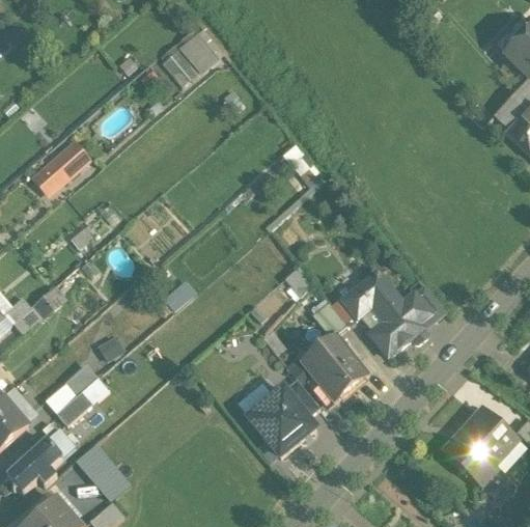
[(529,29),(504,56),(529,80),(529,78),(529,29)]
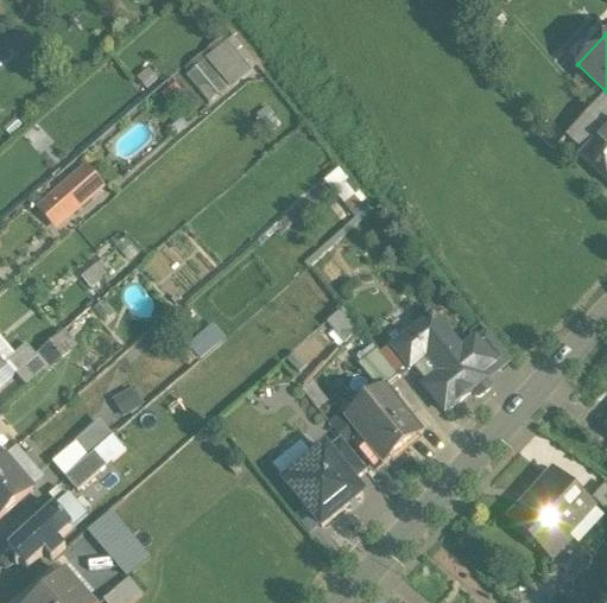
[(217,68),(194,42),(181,55),(203,80),(217,68)]
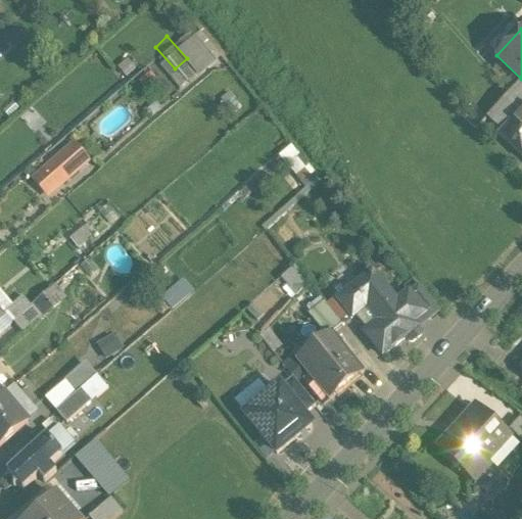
[(151,65),(141,55),(132,63),(142,74),(151,65)]
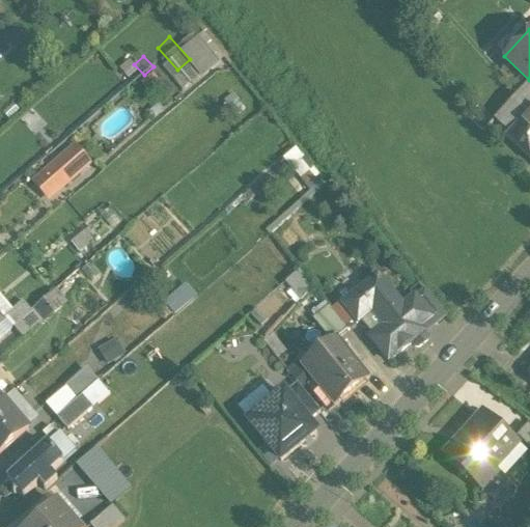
[(529,82),(496,119),(508,131),(529,108),(529,82)]
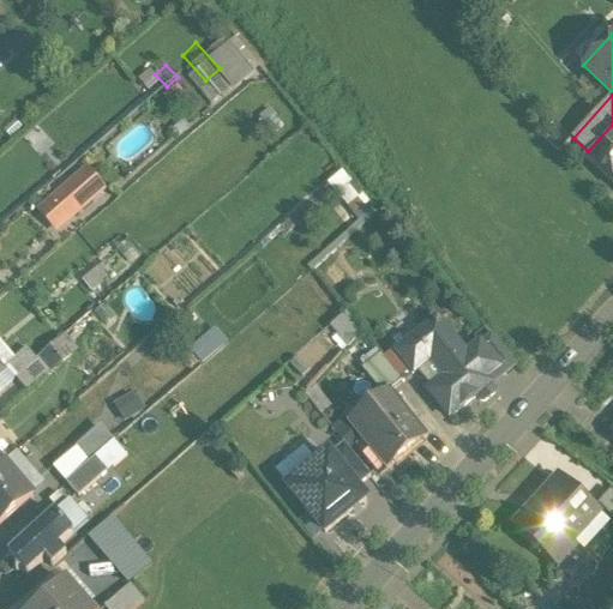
[(612,125),(588,151),(586,155),(612,181),(612,180),(612,125)]
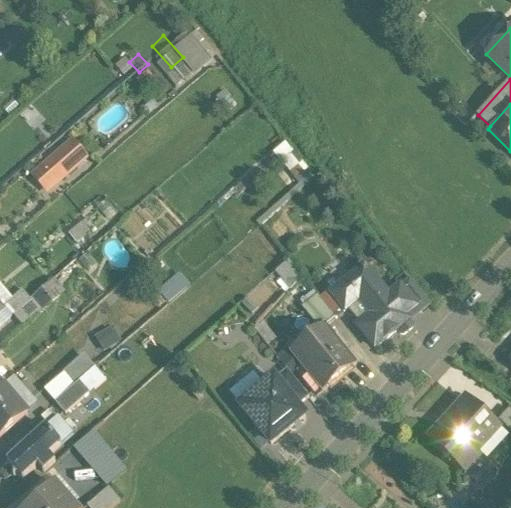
[(89,152),(72,134),(32,171),(49,189),(89,152)]
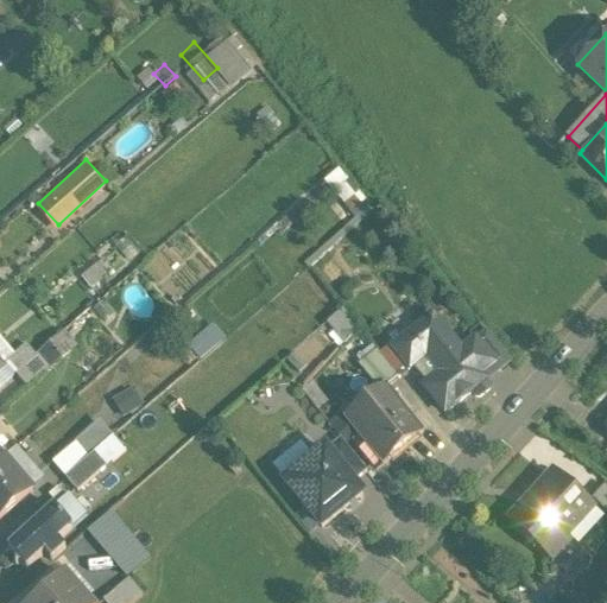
[(95,260),(81,273),(89,283),(105,272),(95,260)]
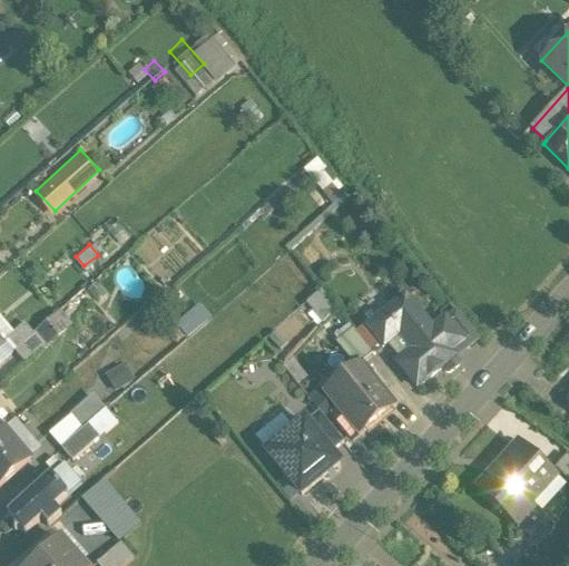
[(404,292),(366,322),(383,343),(386,340),(400,358),(396,360),(415,384),(442,363),(438,358),(450,349),(431,325),(404,292)]
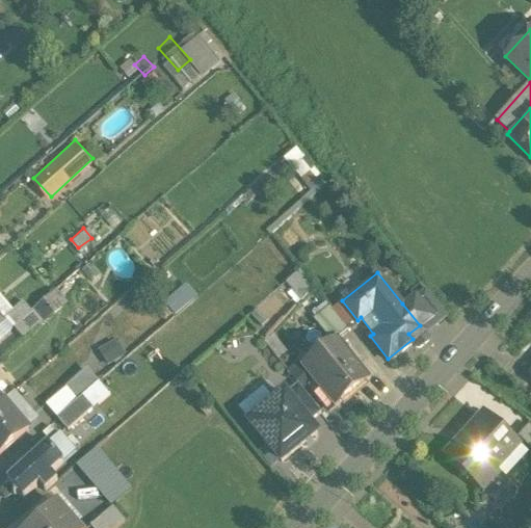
[(164,297),(176,310),(196,291),(186,279),(164,297)]
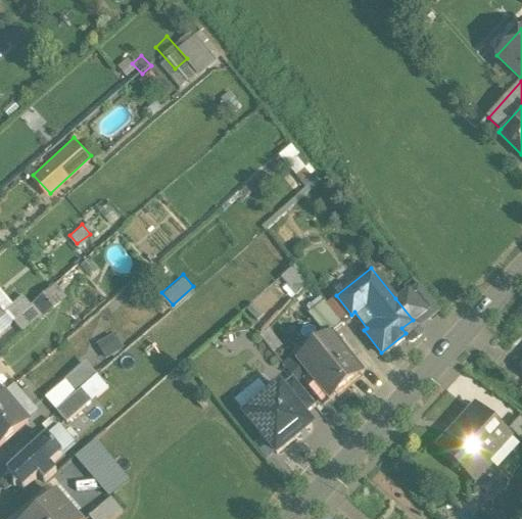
[(51,283),(30,301),(40,313),(61,294),(51,283)]
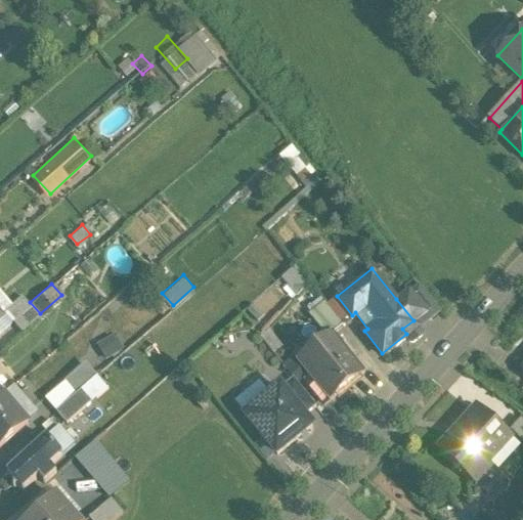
[(0,313),(1,313),(0,313),(4,310),(3,309),(10,303),(0,290),(0,313)]
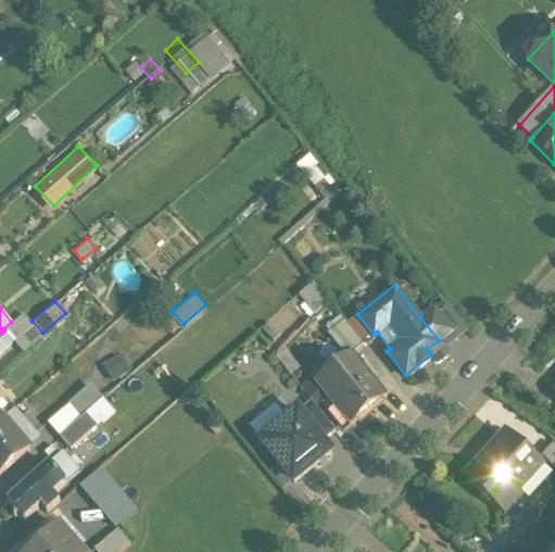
[(451,330),(433,308),(420,317),(439,340),(451,330)]
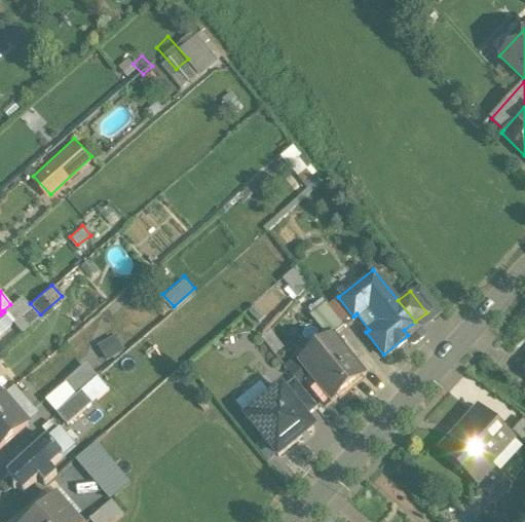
[(10,304),(3,310),(4,311),(11,321),(29,304),(21,295),(10,304)]
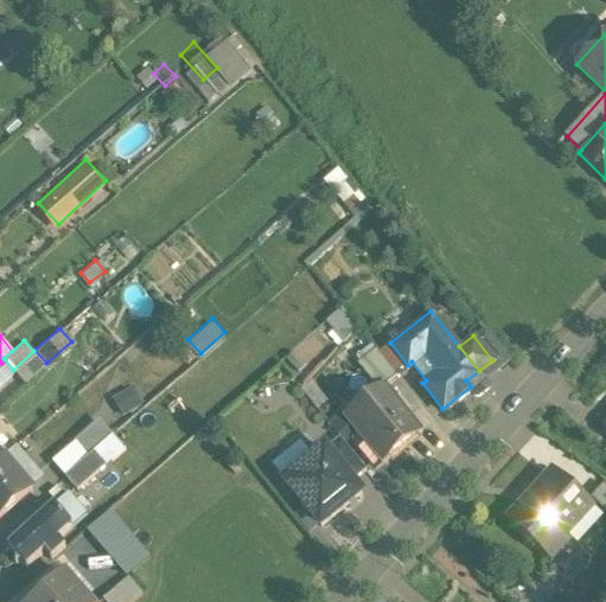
[(408,365),(390,343),(380,352),(396,373),(408,365)]
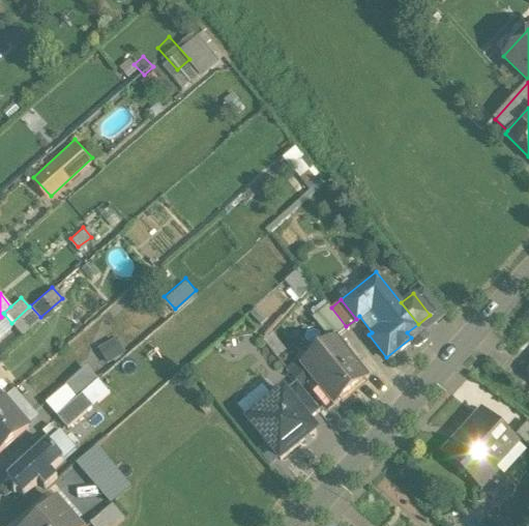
[(331,308),(327,302),(316,311),(333,332),(334,332),(335,334),(346,326),(331,308)]
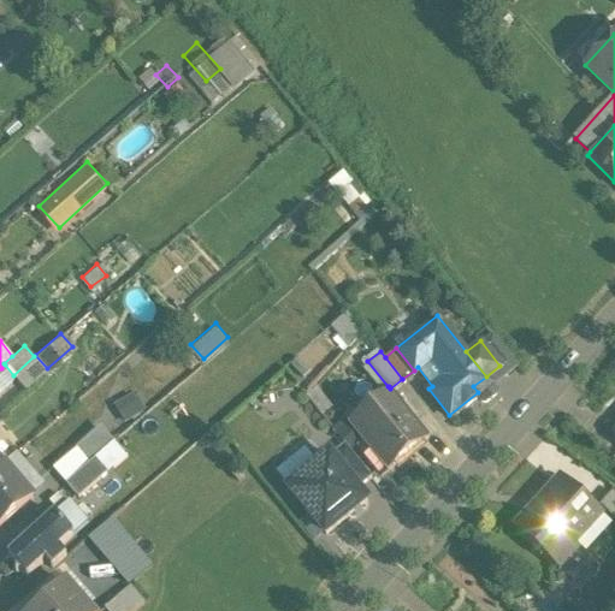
[(34,356),(13,375),(25,387),(47,368),(35,355),(34,356)]
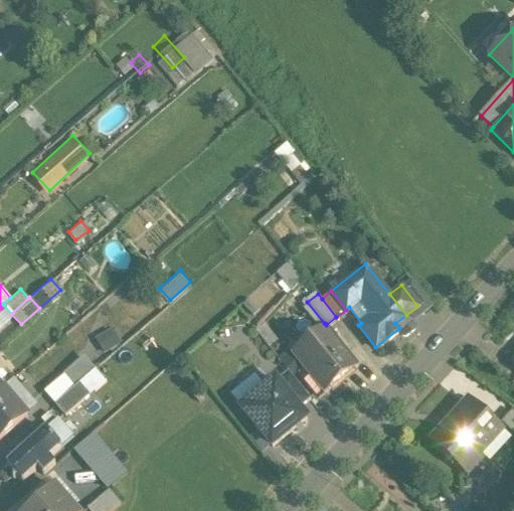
[(324,323),(290,350),(323,390),(357,363),(326,325),(325,323),(324,323)]
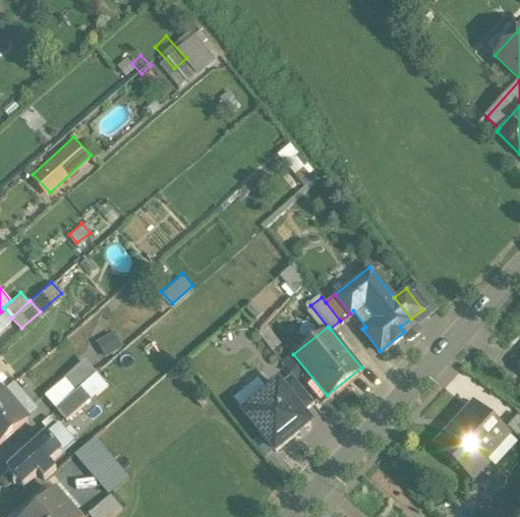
[(101,328),(89,331),(92,344),(104,340),(101,328)]
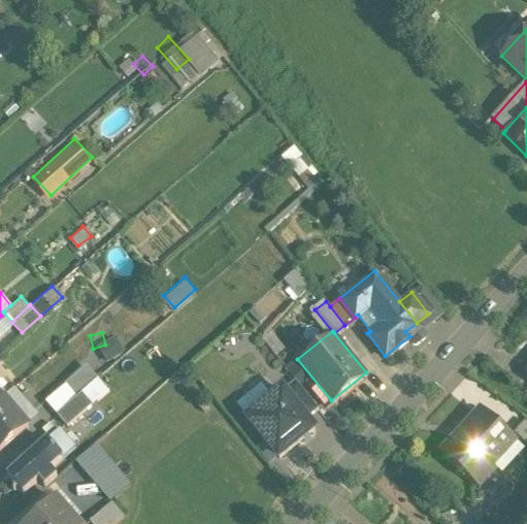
[(318,406),(294,379),(282,389),(304,417),(318,406)]
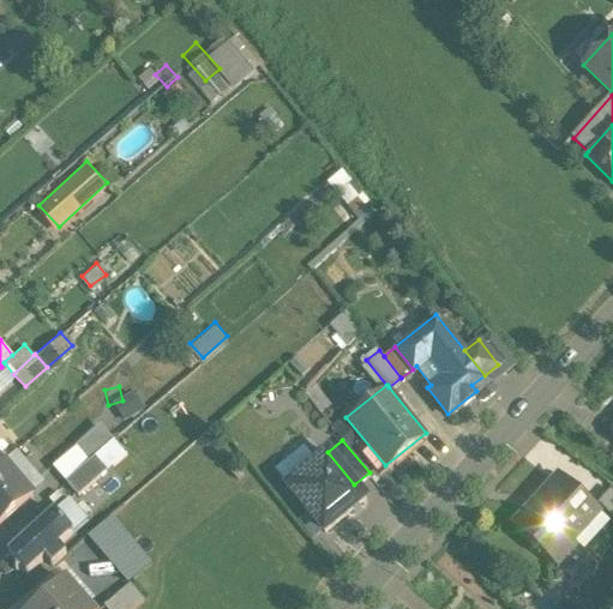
[(74,444),(52,464),(64,478),(86,458),(74,444)]
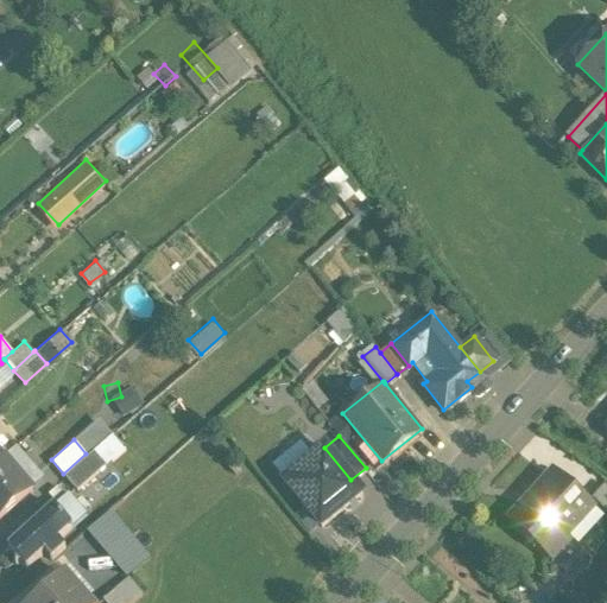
[(351,480),(324,448),(323,446),(322,448),(323,449),(286,478),(285,477),(284,478),(285,481),(320,522),(318,522),(321,525),(322,522),(359,493),(361,492),(360,490),(359,490),(351,480)]
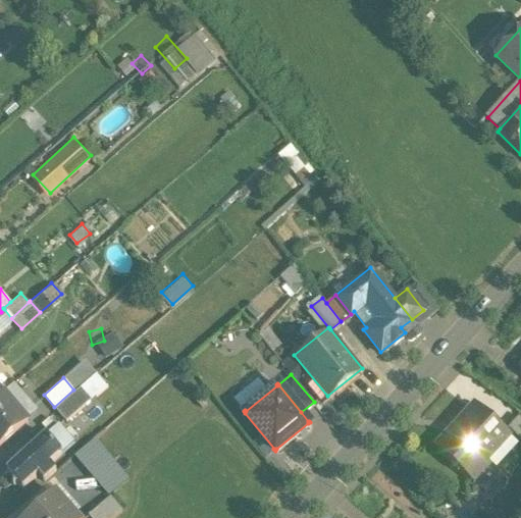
[(73,390),(54,407),(65,419),(90,398),(80,385),(73,390)]
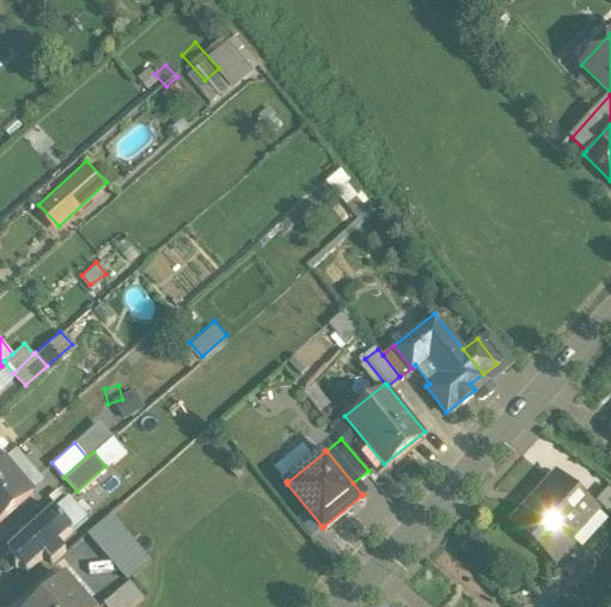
[(0,459),(0,516),(31,490),(2,458),(0,459)]
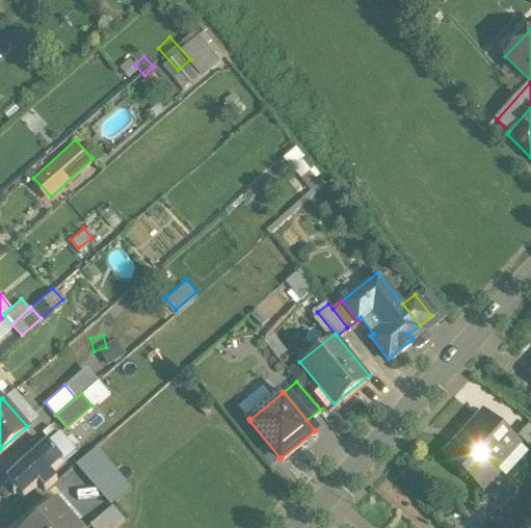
[(483,411),(445,453),(480,485),(519,443),(483,411)]
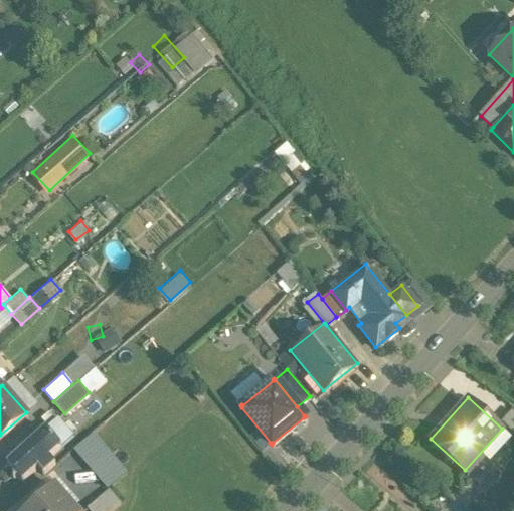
[(513,413),(509,408),(499,420),(513,434),(513,413)]
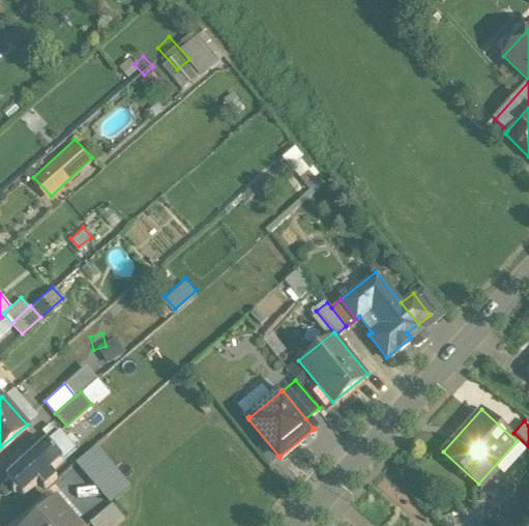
[(25,459),(26,461),(20,462),(5,473),(12,481),(12,488),(19,488),(22,492),(37,478),(43,485),(56,474),(50,468),(62,457),(46,438),(35,447),(36,448),(34,453),(32,453),(30,454),(28,455),(26,456),(25,459)]
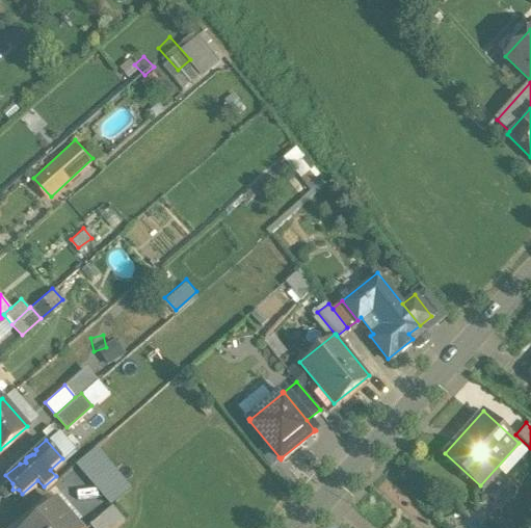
[(110,502),(132,484),(98,442),(76,459),(110,502)]
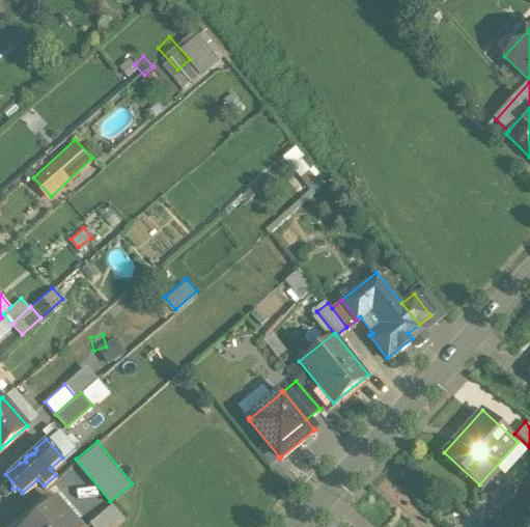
[(417,521),(428,508),(387,472),(375,484),(417,521)]
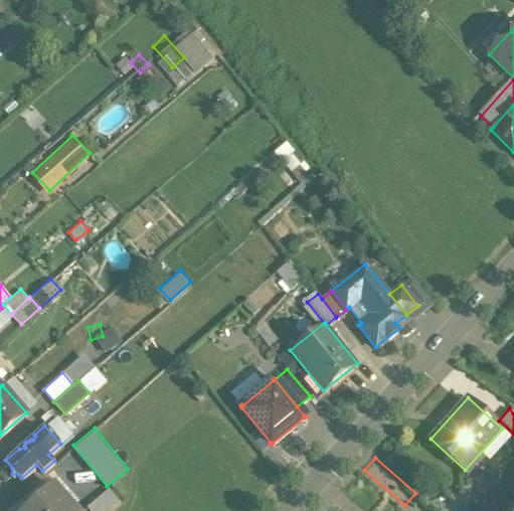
[(76,510),(52,483),(19,510),(76,510)]
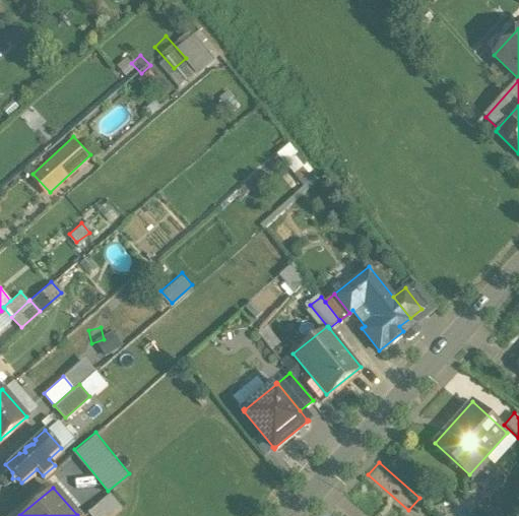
[(109,492),(87,510),(91,515),(107,515),(120,505),(109,492)]
